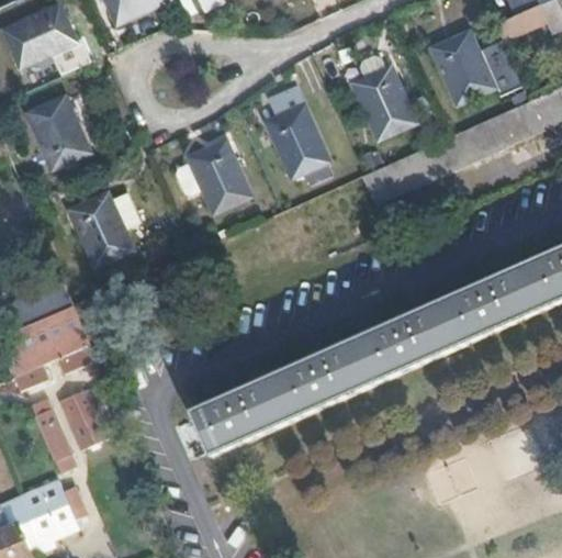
[(108,0),(117,24),(171,0),(108,0)]
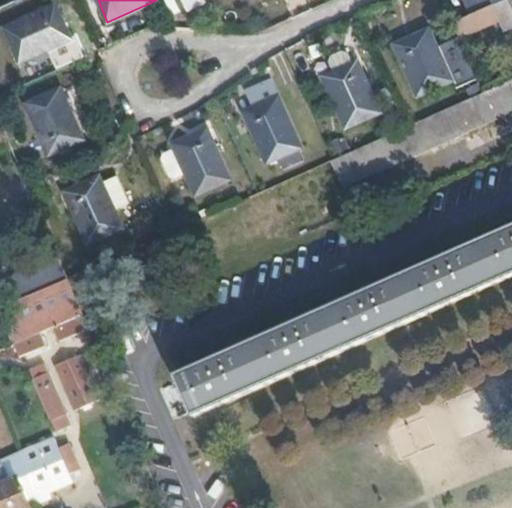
[(453,18),(459,32),(495,17),(500,27),(511,21),(511,11),(507,0),(494,0),(470,10),(453,18)]
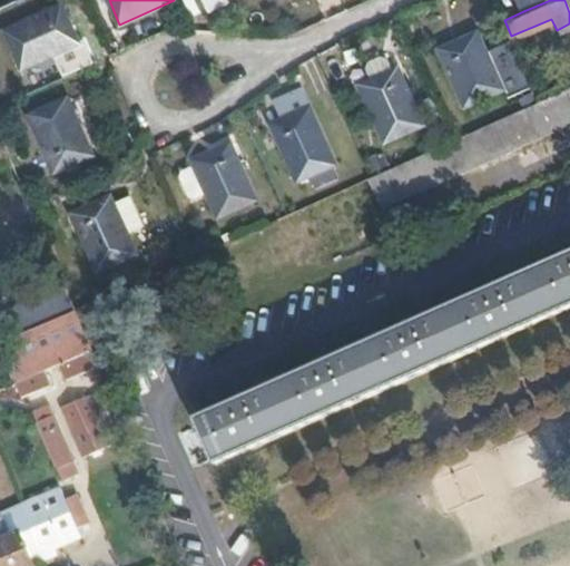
[(518,0),(523,11),(550,0),(518,0)]
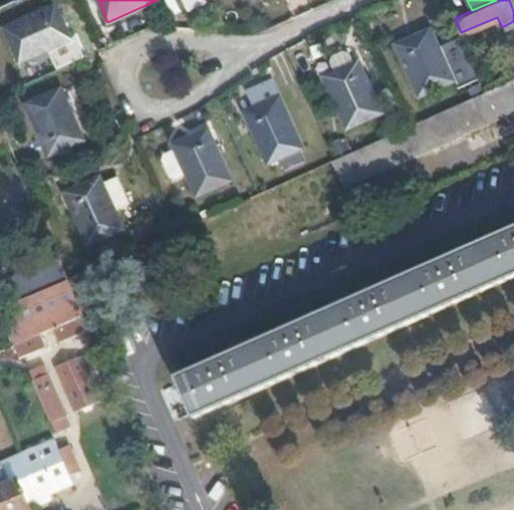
[(20,61),(71,37),(55,3),(5,25),(20,61)]
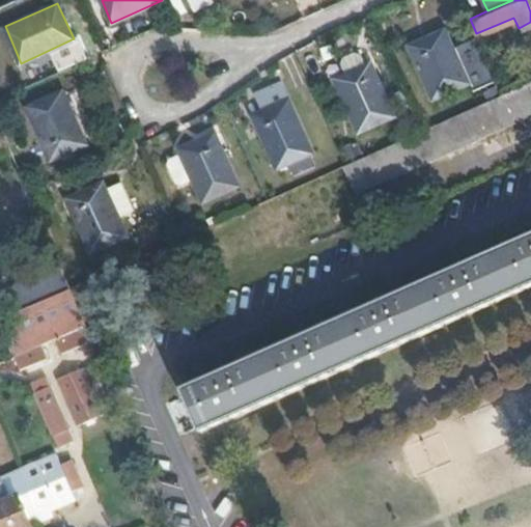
[(469,79),(445,27),(410,43),(432,94),(469,79)]
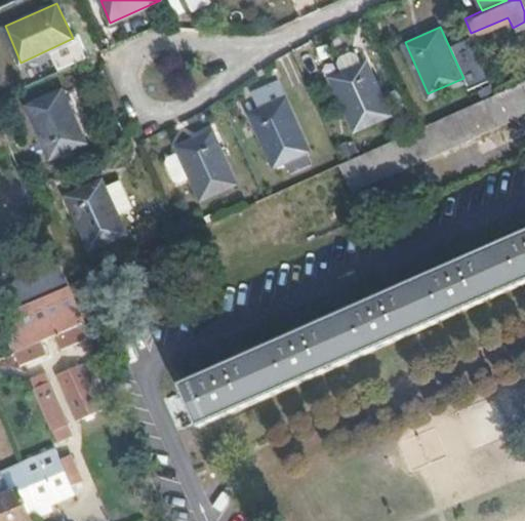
[(348,69),(361,62),(357,52),(351,50),(339,54),(337,62),(342,71),(348,69)]
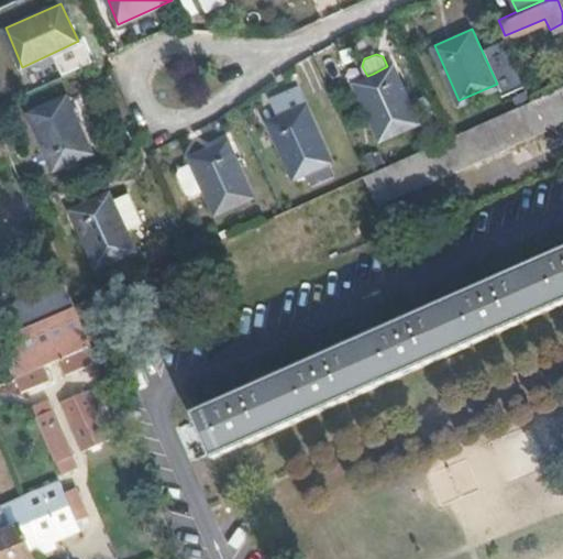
[(379,135),(418,119),(394,64),(373,74),(367,76),(355,81),(379,135)]
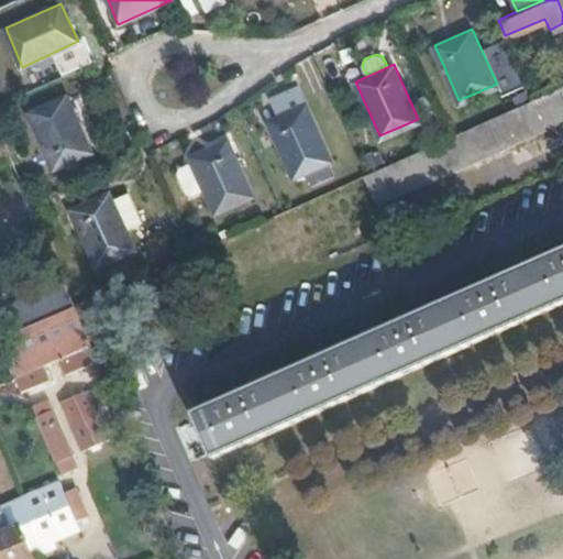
[(293,175),(331,159),(307,102),(298,84),(272,96),(280,114),(268,120),(293,175)]
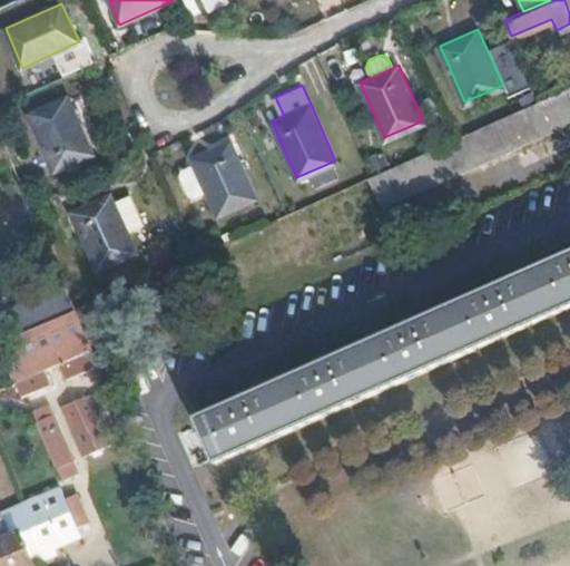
[(367,175),(381,205),(569,120),(569,106),(562,88),(539,98),(367,175)]
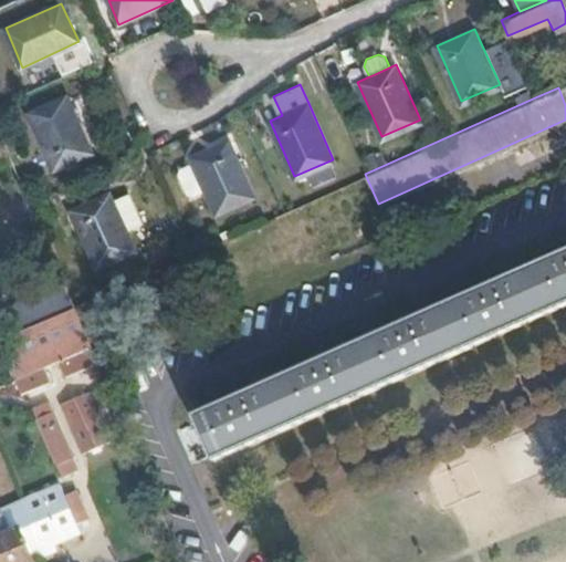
[(65,93),(28,110),(52,165),(90,146),(65,93)]
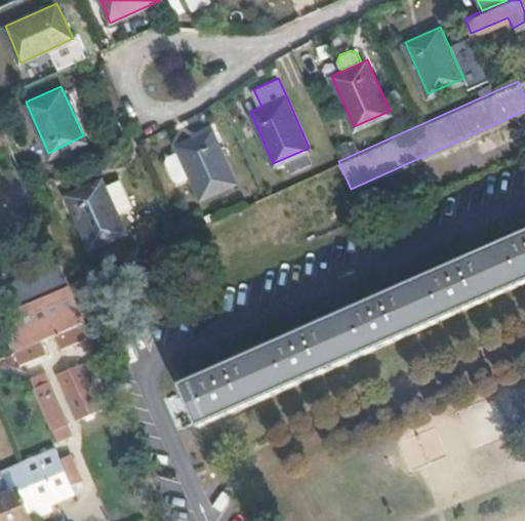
[(200,197),(236,181),(213,128),(176,145),(179,150),(186,166),(200,197)]
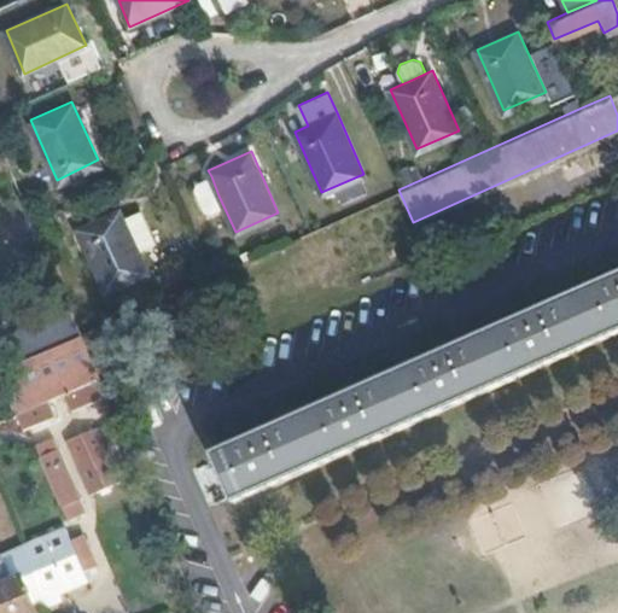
[(219,196),(211,176),(202,181),(199,187),(209,208),(214,210),(223,205),(219,196)]
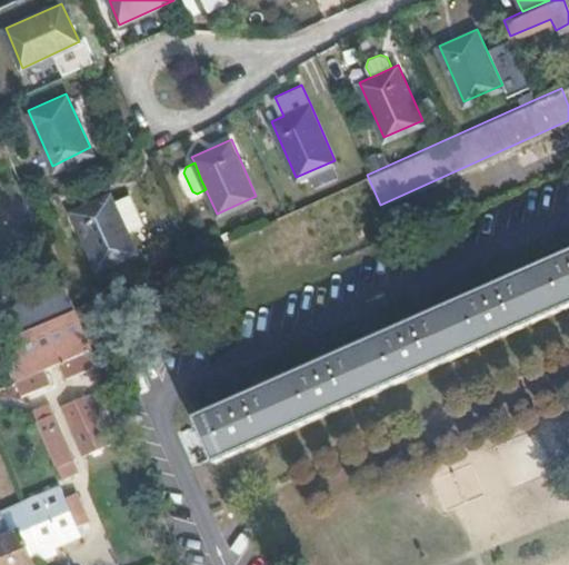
[(99,267),(136,250),(127,230),(119,215),(110,194),(72,210),(99,267)]
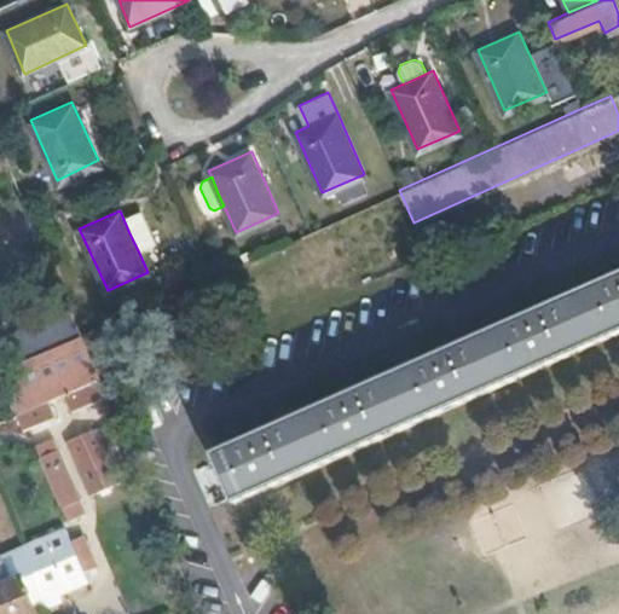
[(139,210),(122,218),(129,233),(138,250),(154,243),(139,210)]
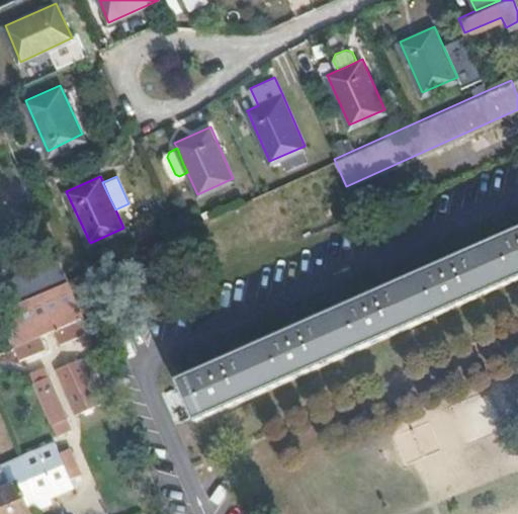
[(198,417),(517,272),(517,219),(514,221),(516,226),(451,256),(449,251),(437,255),(440,261),(373,290),(371,285),(361,289),(363,295),(298,325),(295,319),(284,324),(287,330),(222,359),(220,354),(208,359),(210,364),(180,377),(198,417)]
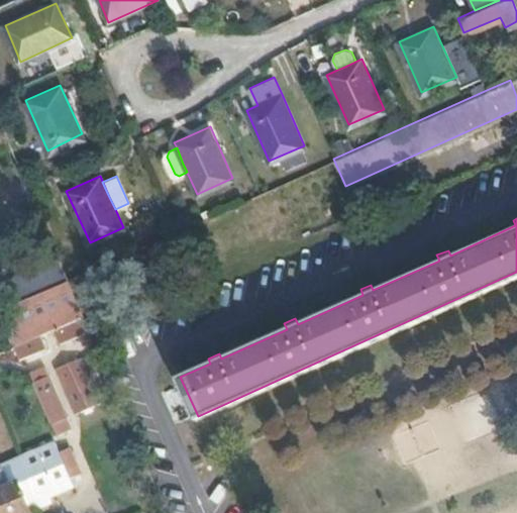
[(30,296),(68,279),(64,269),(57,273),(59,276),(35,287),(33,282),(26,286),(30,296)]
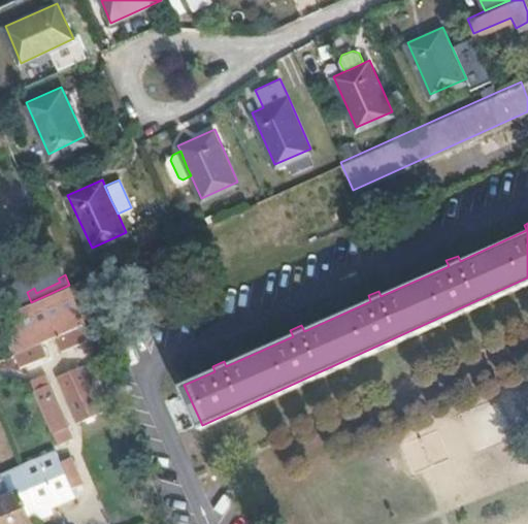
[(0,316),(0,319),(21,366),(46,356),(42,345),(87,325),(69,285),(31,302),(0,316)]
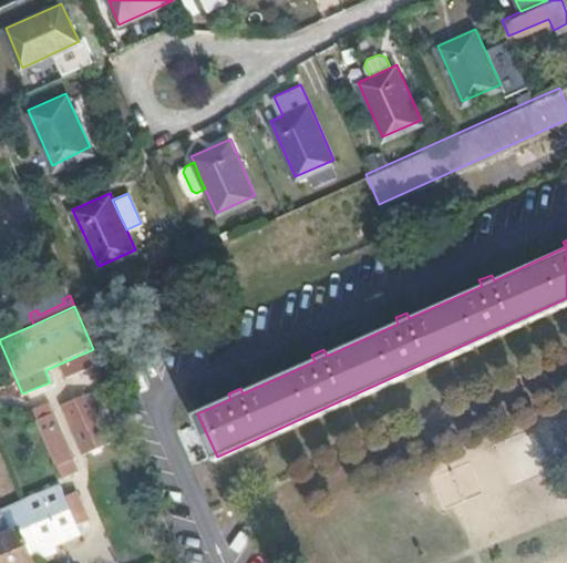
[(85,452),(113,440),(92,390),(63,403),(85,452)]
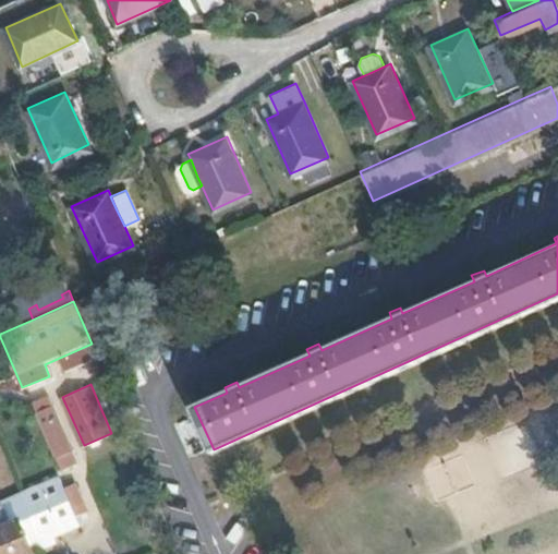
[(59,456),(74,450),(57,411),(43,418),(59,456)]
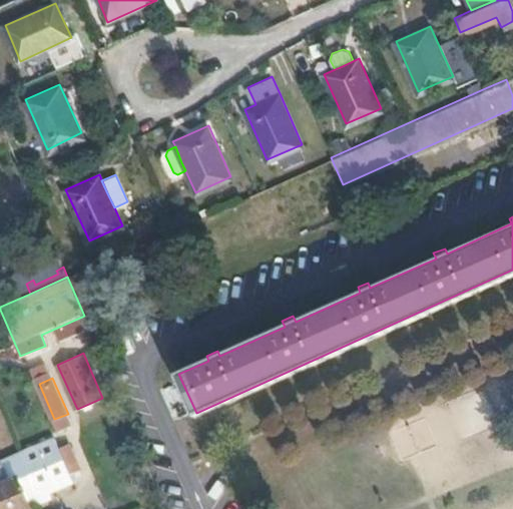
[(424,415),(391,428),(401,454),(434,442),(424,415)]
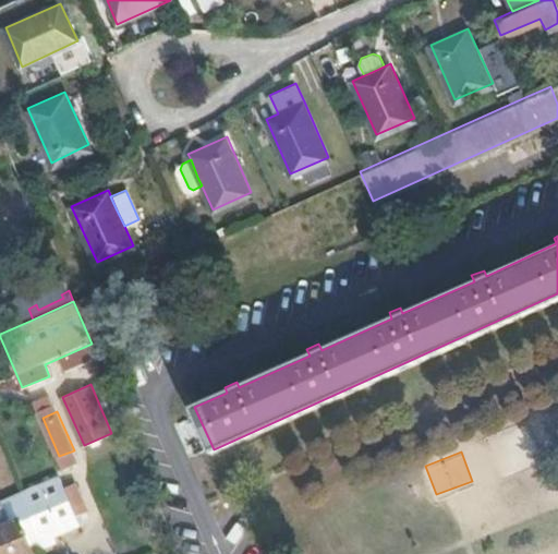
[(36,553),(58,544),(55,537),(80,527),(60,481),(0,506),(0,553),(36,553)]
